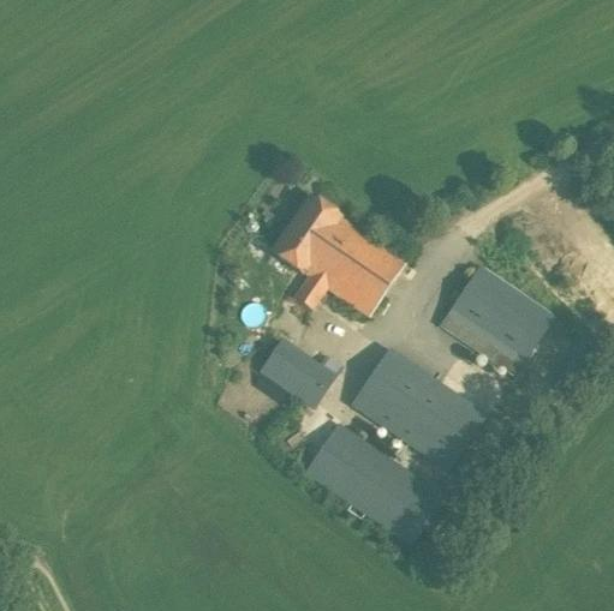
[(370,317),(407,261),(343,215),(344,215),(311,193),(272,251),(304,273),(304,271),(309,274),(294,295),(314,310),(328,288),(370,317)]
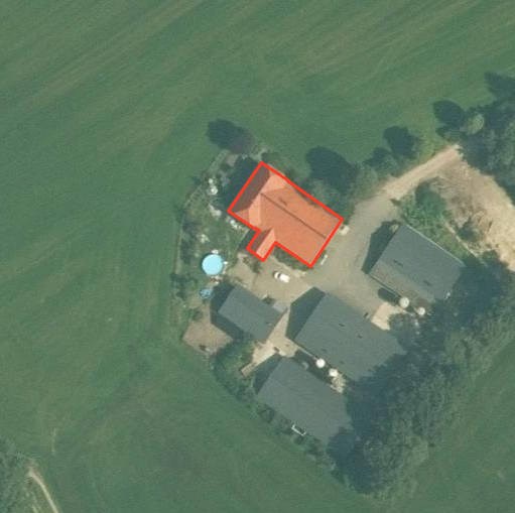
[(431,316),(438,306),(467,264),(404,221),(375,263),(368,273),(431,316)]
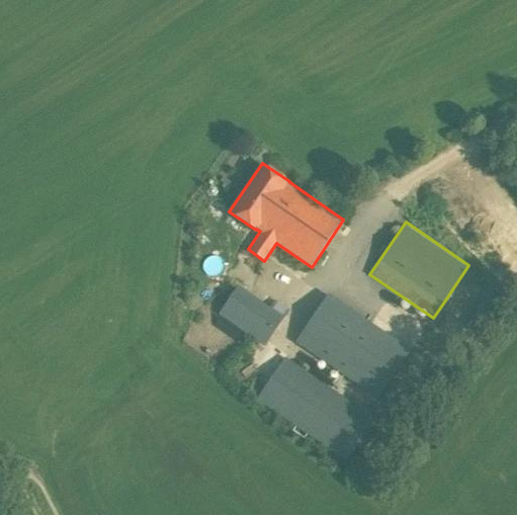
[(490,341),(497,330),(516,299),(516,296),(494,282),(465,326),(490,341)]
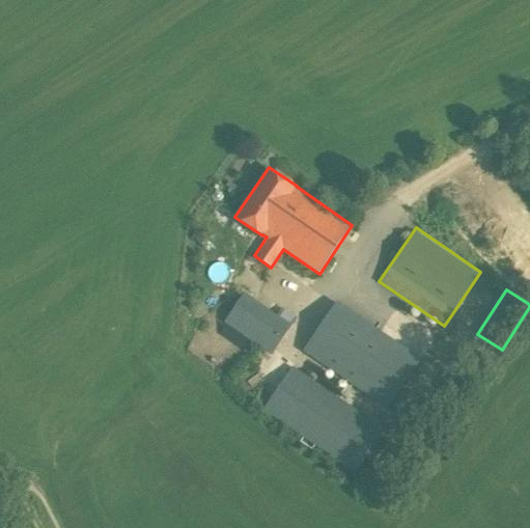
[(277,313),(245,292),(224,321),(272,354),(297,315),(282,306),(277,313)]
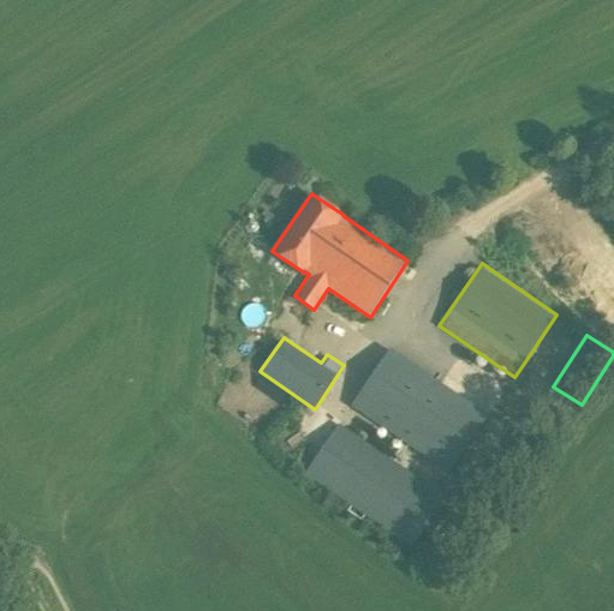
[(449,472),(489,414),(389,348),(351,405),(449,472)]
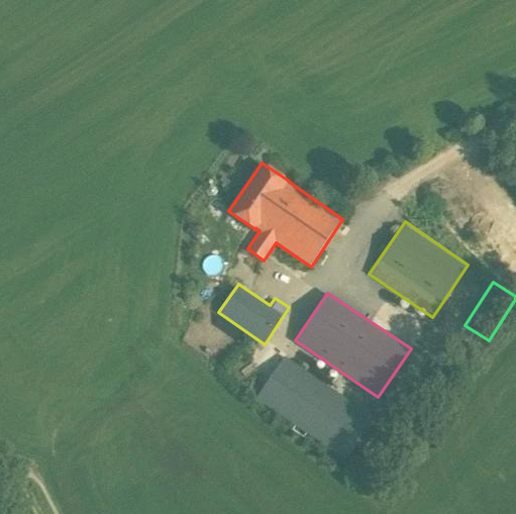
[(345,458),(375,415),(285,354),(255,398),(295,424),(292,427),(304,435),(306,431),(345,458)]
